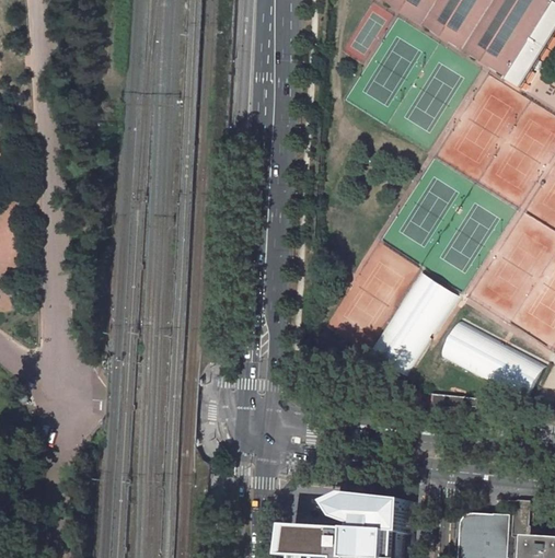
[(417,269),(365,350),(402,374),(454,294),(417,269)]
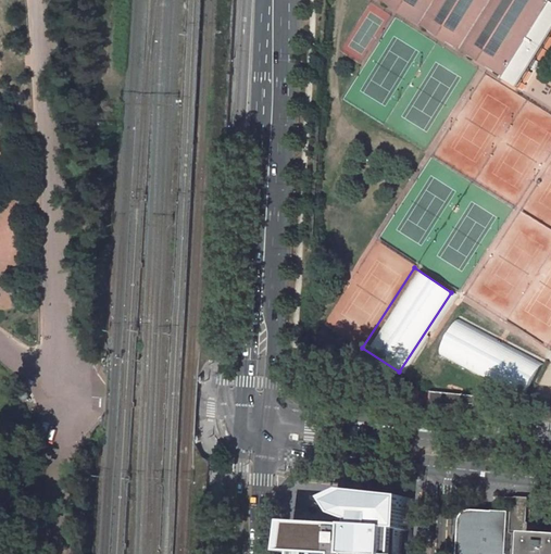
[(454,316),(435,352),(520,398),(538,363),(454,316)]
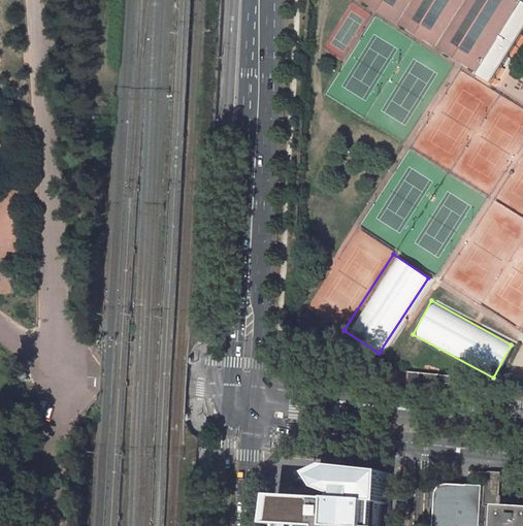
[(448,373),(405,369),(404,380),(419,382),(419,383),(420,385),(421,387),(424,387),(439,383),(447,382),(448,373)]
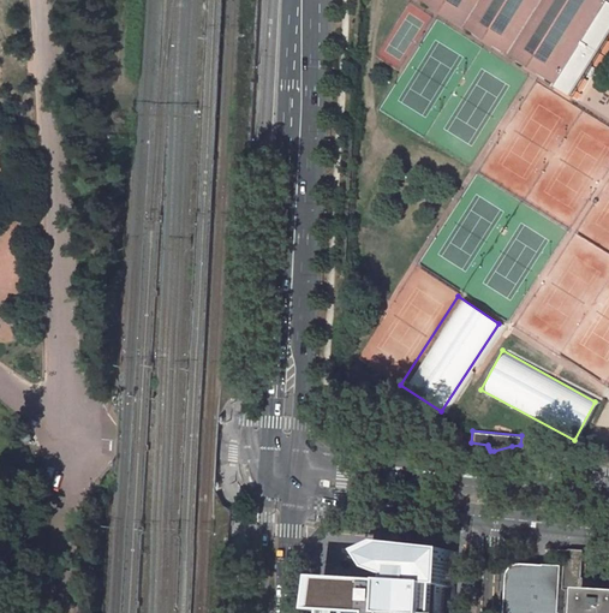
[(449,612),(454,537),(401,533),(365,552),(329,570),(324,612),(449,612)]
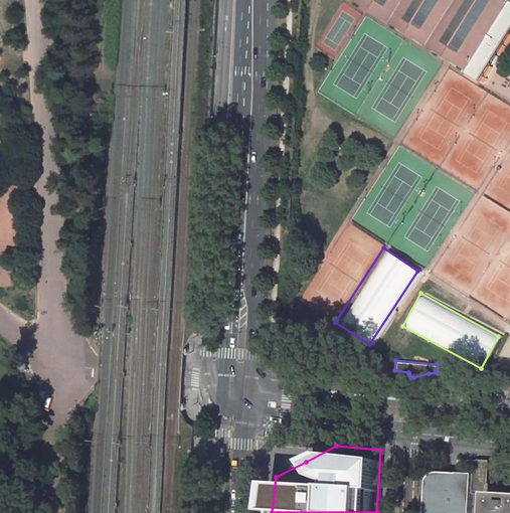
[(469,470),(469,473),(468,492),(483,493),(484,484),(484,482),(485,459),(473,459),(473,470),(469,470)]
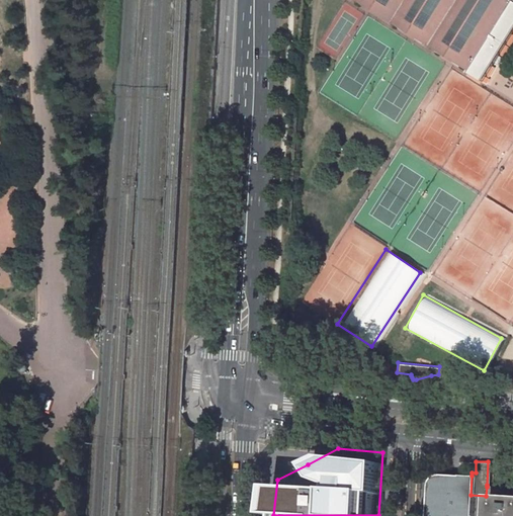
[(431,475),(427,479),(426,480),(425,483),(424,499),(426,499),(426,508),(424,507),(423,515),(468,515),(471,495),(472,476),(456,475),(438,474),(435,474),(431,475)]
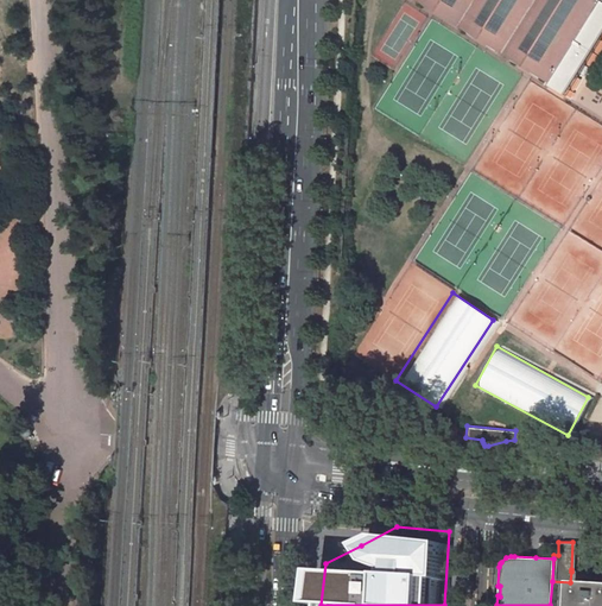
[(601,570),(571,569),(571,572),(587,573),(585,582),(601,582),(601,570)]
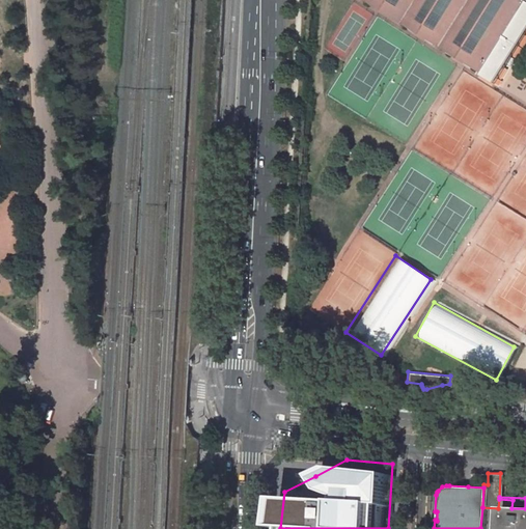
[(513,500),(499,499),(498,508),(497,528),(525,528),(525,508),(511,508),(513,500)]
